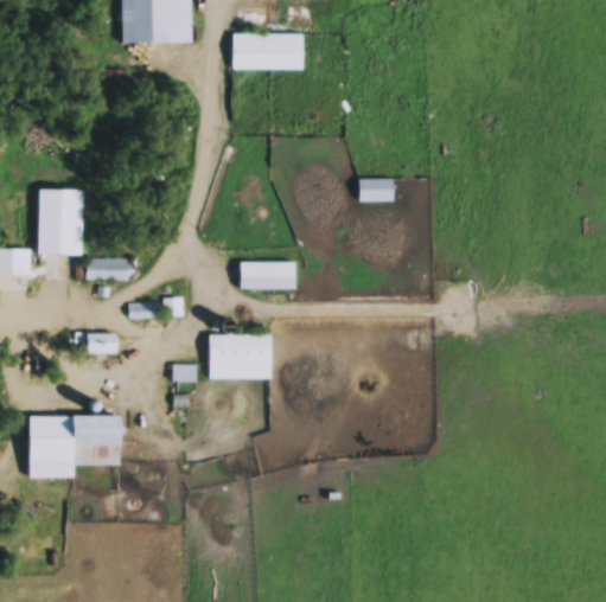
[(121,0),(122,42),(192,42),(191,0),(121,0)]
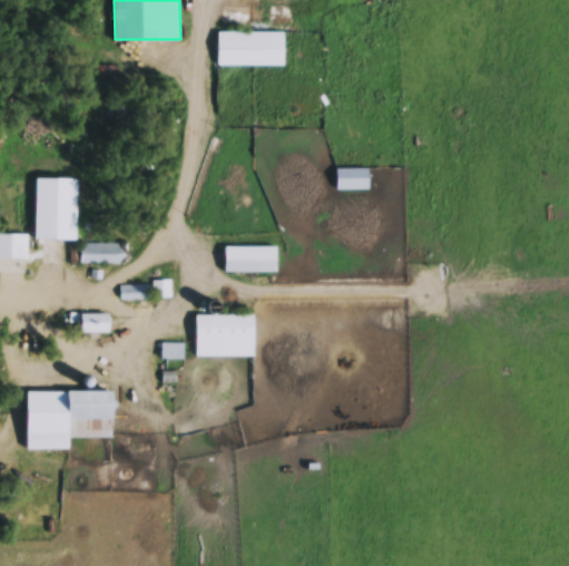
[(285,31),(218,31),(218,65),(285,65),(285,31)]
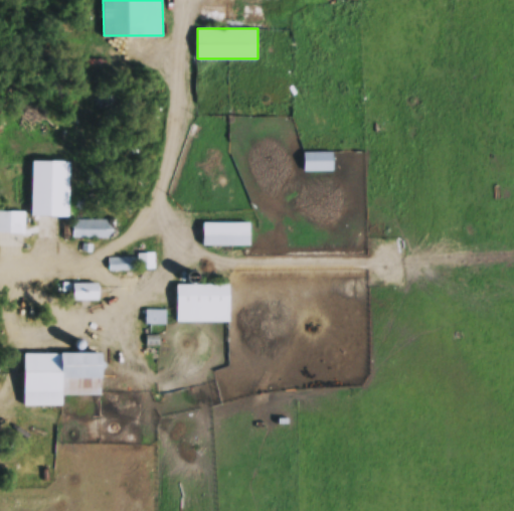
[(303,170),(334,170),(334,152),(303,152),(303,170)]
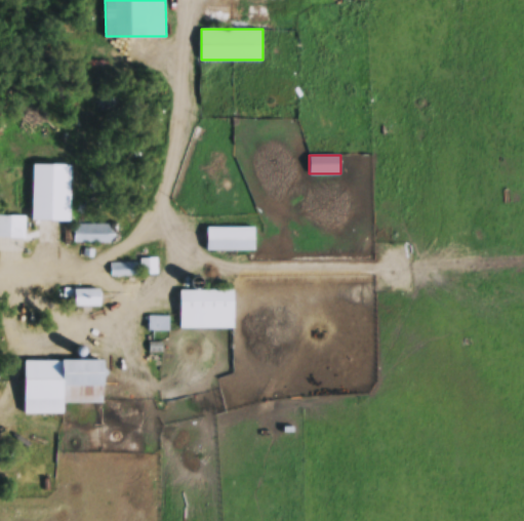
[(72,164),(35,164),(35,219),(72,219),(72,164)]
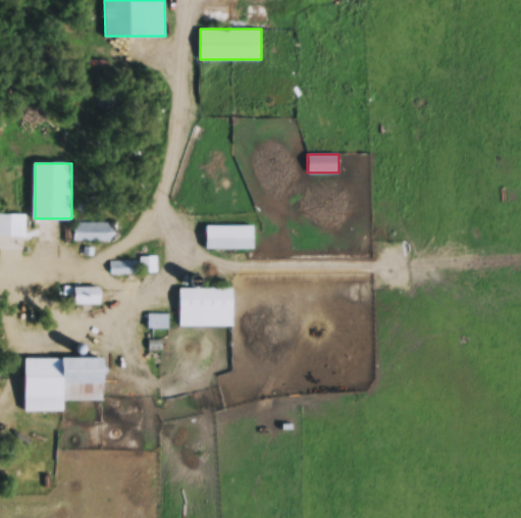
[(0,236),(14,237),(14,222),(24,222),(24,214),(0,214),(0,236)]
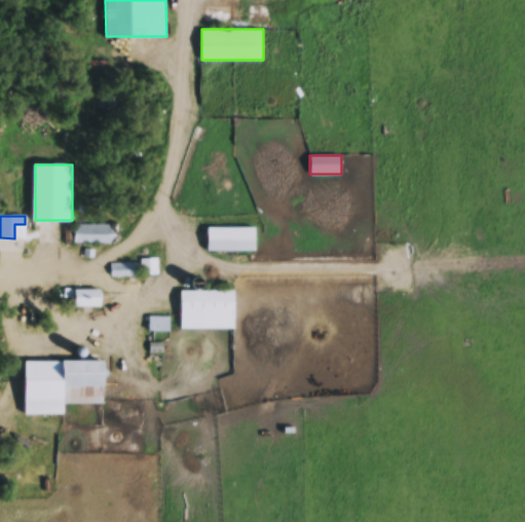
[(256,227),(208,227),(208,250),(256,250),(256,227)]
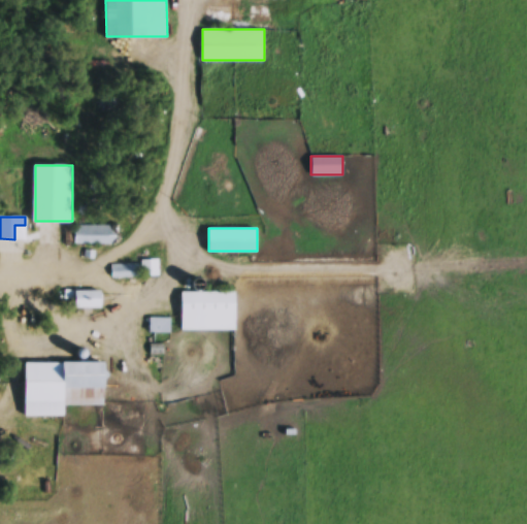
[(103,291),(76,291),(76,306),(103,306),(103,291)]
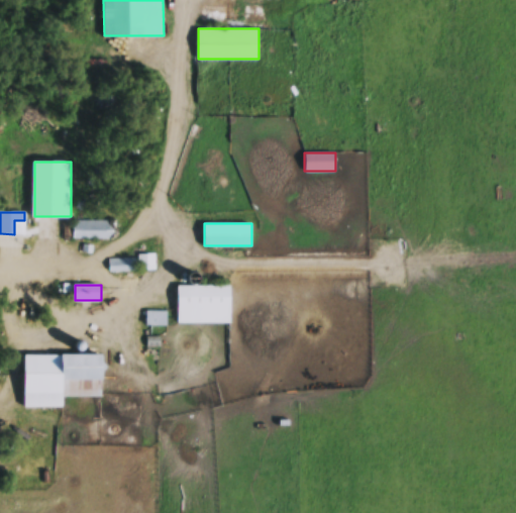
[(178,285),(178,323),(231,322),(231,285),(178,285)]
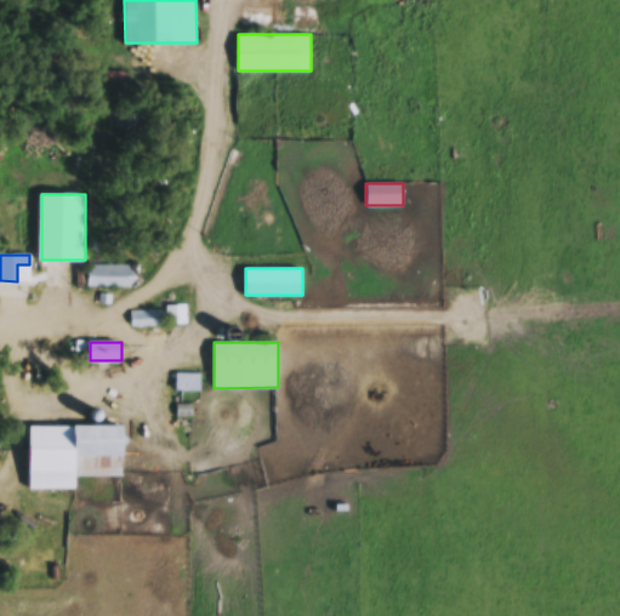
[(200,372),(176,372),(176,388),(200,388),(200,372)]
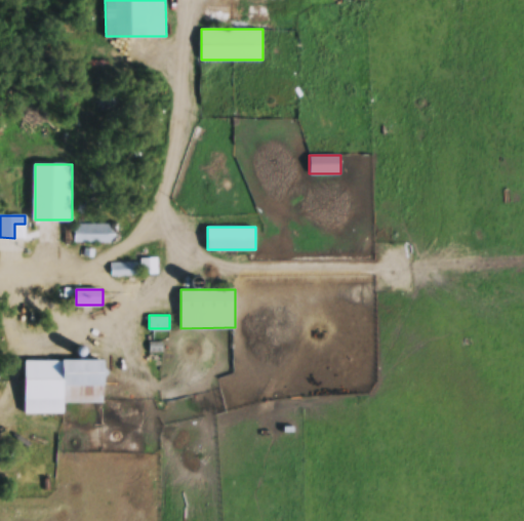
[(65,413),(65,403),(106,403),(106,360),(25,360),(25,413),(65,413)]
